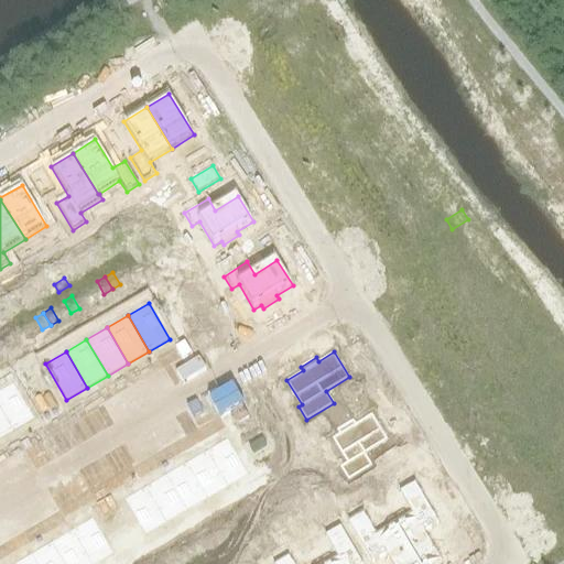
[(13,382),(0,390),(0,408),(13,431),(35,419),(13,382)]
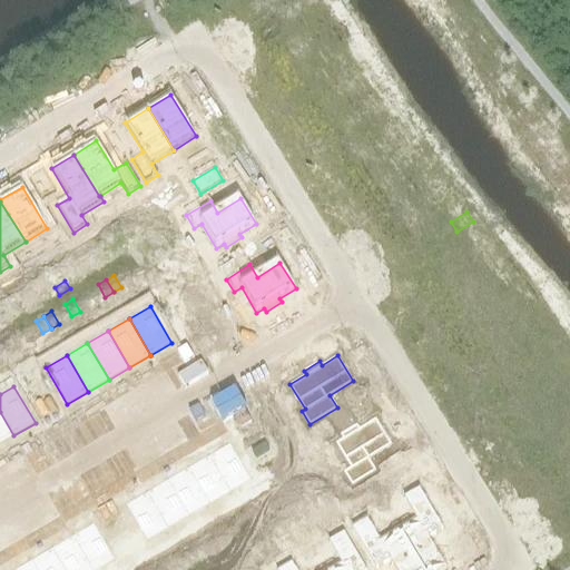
[(569,406),(559,413),(569,430),(569,406)]
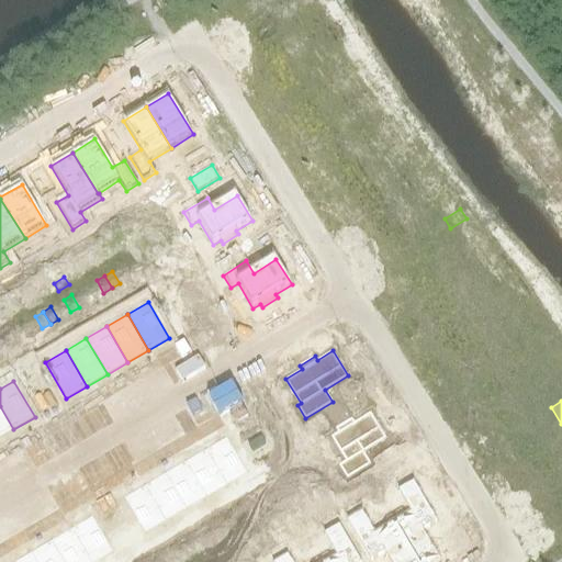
[(0,406),(0,437),(13,429),(0,406)]
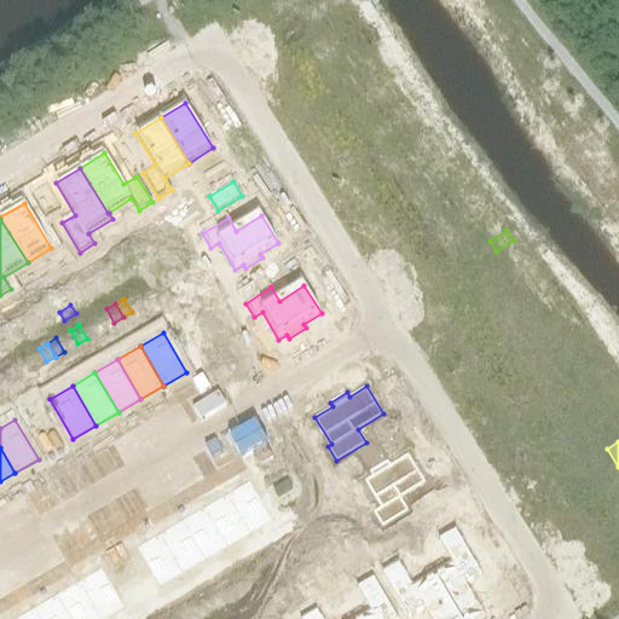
[(374,475),(365,480),(382,507),(374,512),(383,526),(409,510),(400,497),(426,481),(409,453),(391,464),(388,461),(371,472),(374,475)]
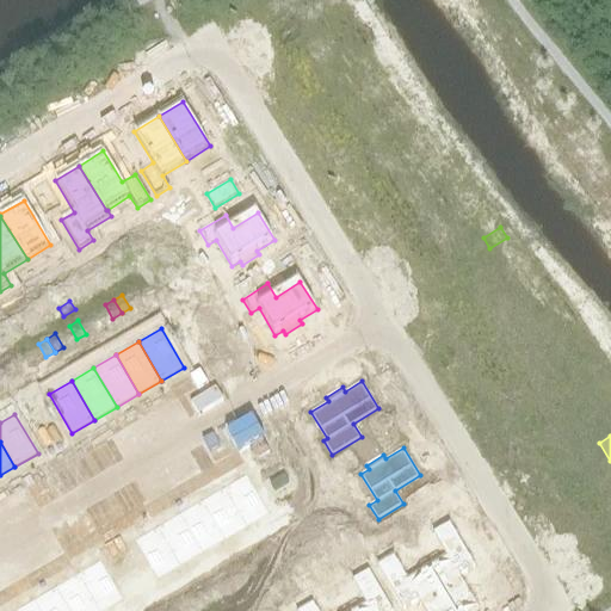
[(247,475),(224,488),(247,528),(270,514),(247,475)]
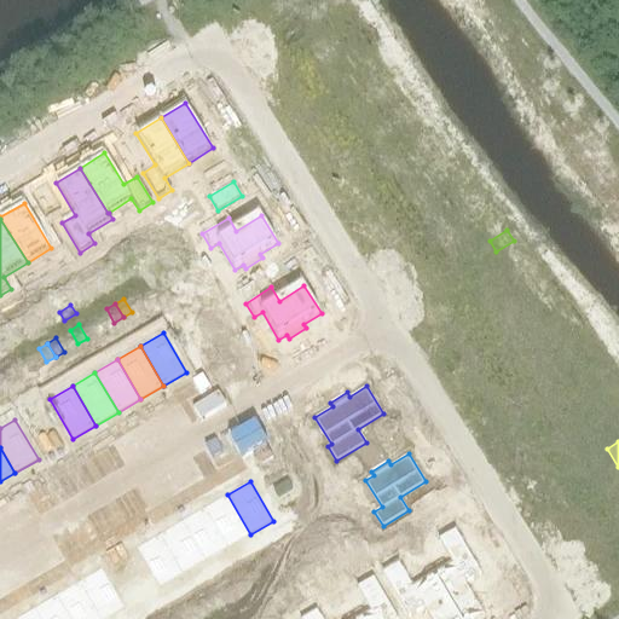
[(227,495),(204,508),(227,548),(250,534),(227,495)]
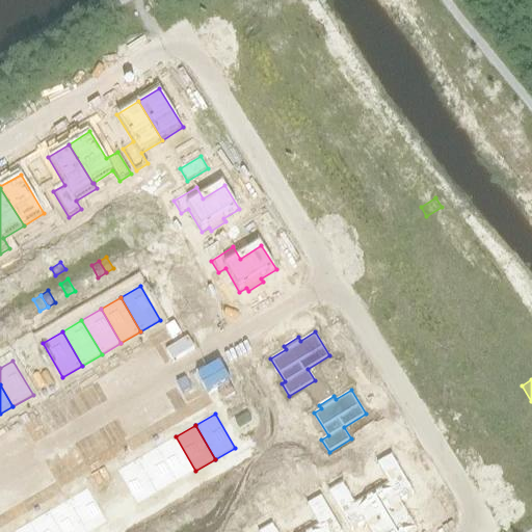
[(176,436),(157,448),(177,482),(195,471),(176,436)]
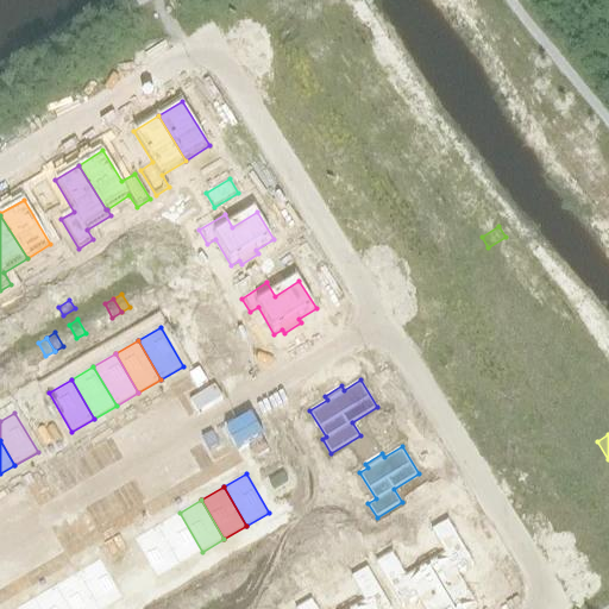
[(180,513),(157,526),(180,565),(202,552),(180,513)]
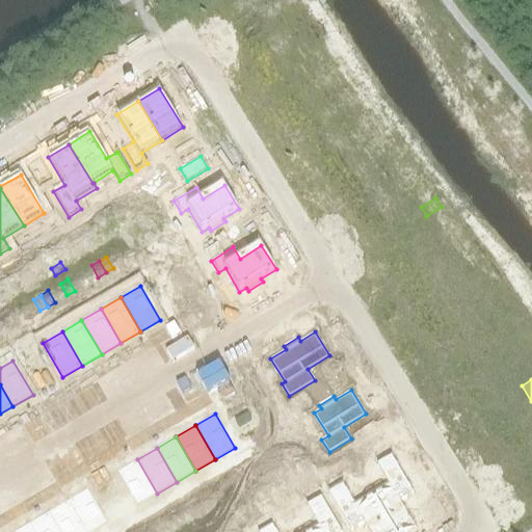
[(389,486),(372,496),(393,531),(414,531),(418,530),(401,504),(416,496),(393,456),(377,466),(389,486)]
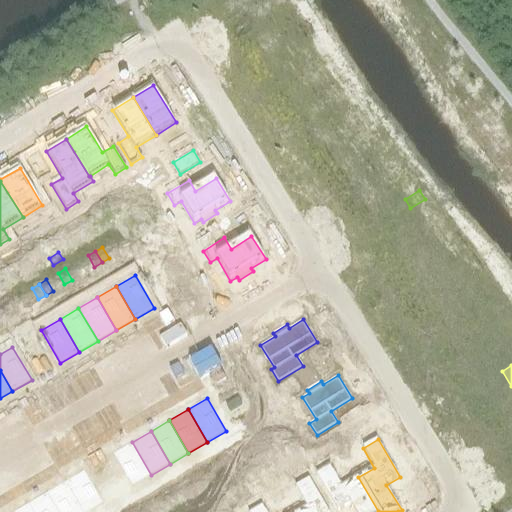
[(132,442),(113,453),(132,486),(151,475),(132,442)]
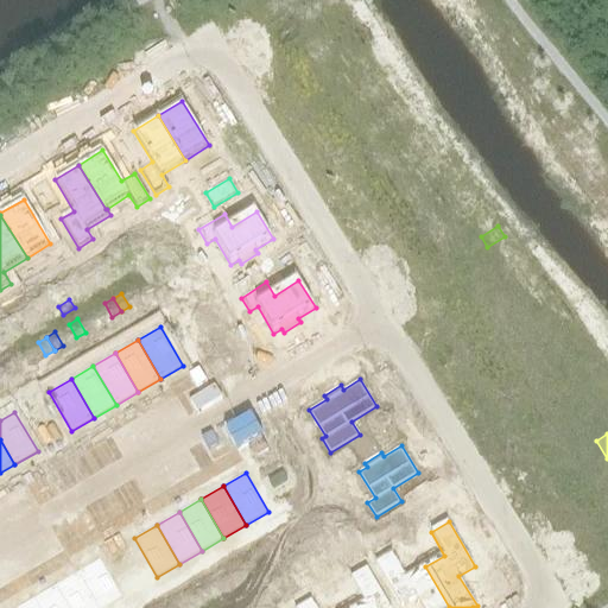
[(272,549),(264,555),(271,568),(280,563),(272,549)]
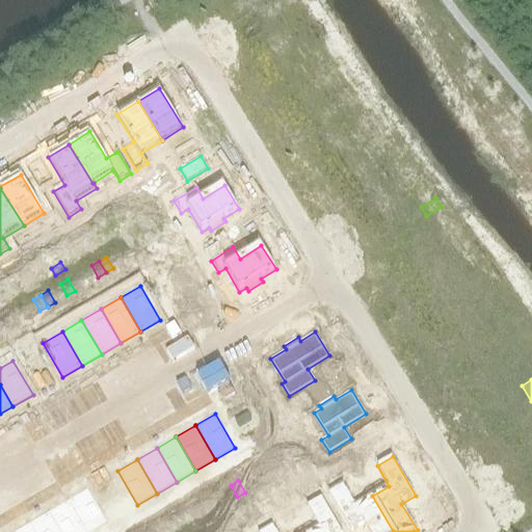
[(231,485),(222,489),(230,501),(237,497),(231,485)]
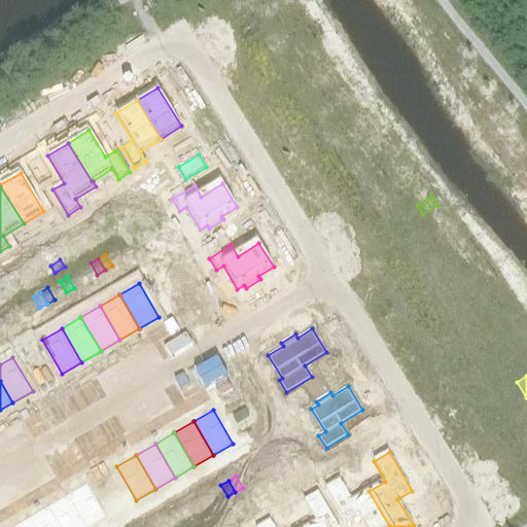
[(341,481),(325,489),(347,526),(349,526),(361,520),(365,526),(389,526),(369,491),(353,500),(341,481)]
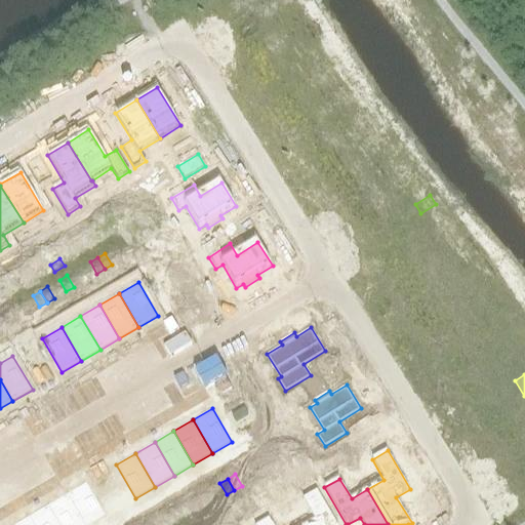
[(86,482),(67,493),(85,524),(90,524),(107,516),(86,482)]
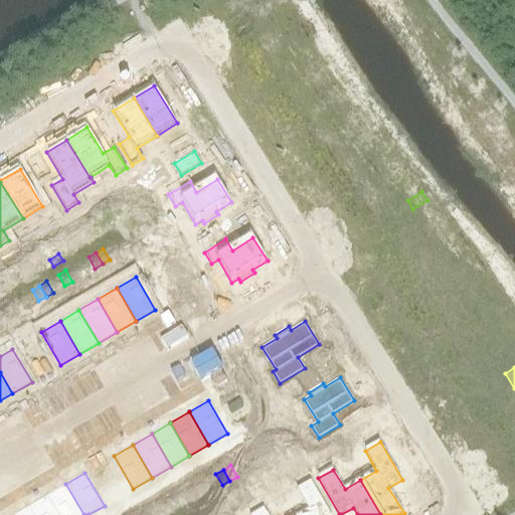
[(204,481),(196,485),(203,496),(211,492),(204,481)]
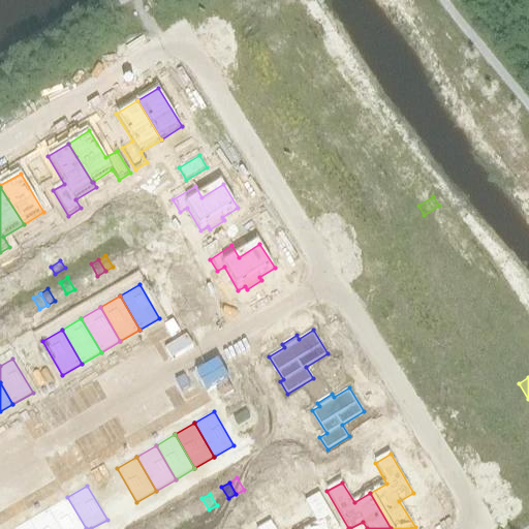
[(317,524),(308,528),(340,528),(320,495),(305,504),(317,524)]
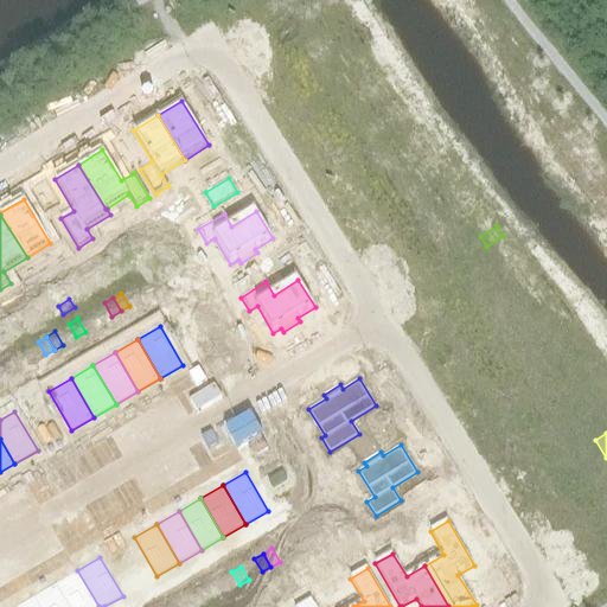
[(98,606),(77,570),(56,583),(69,606),(98,606)]
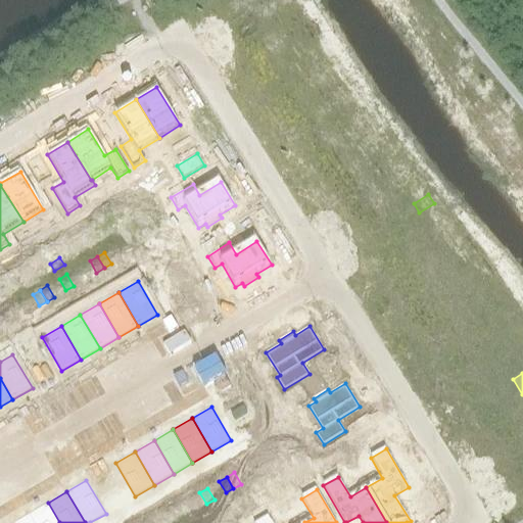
[(59,522),(48,503),(29,514),(34,522),(59,522)]
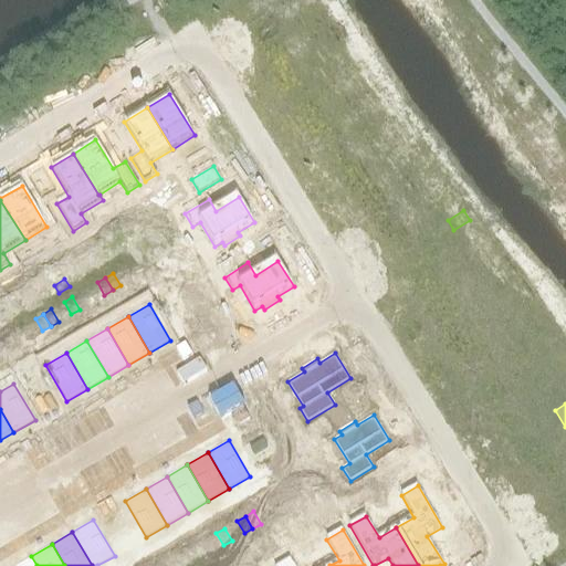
[(191,547),(184,553),(191,565),(199,561),(191,547)]
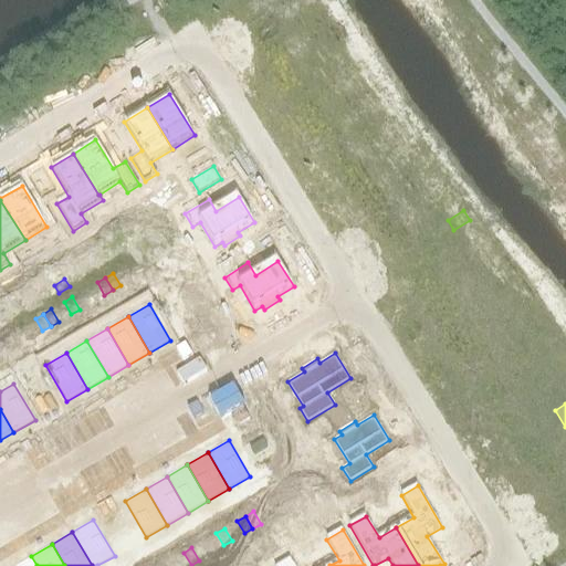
[(184,553),(175,557),(180,565),(188,565),(191,565),(184,553)]
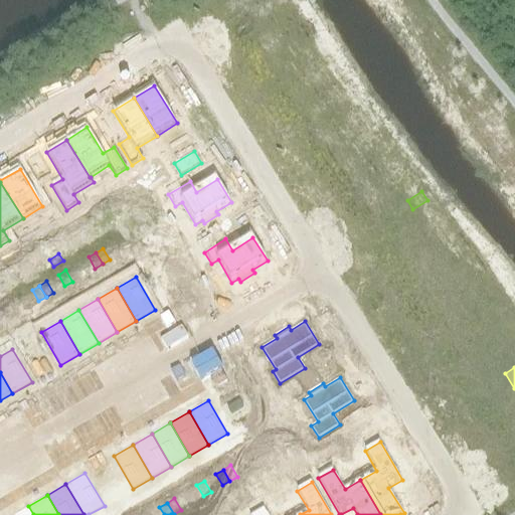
[(33,514),(28,506),(13,514),(33,514)]
